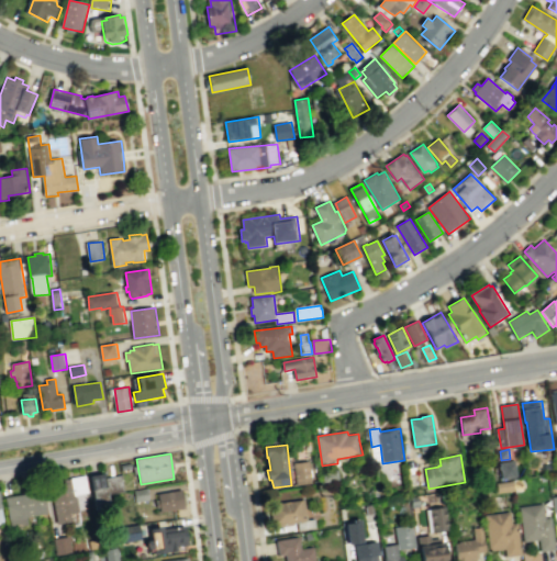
[(296,463),(298,485),(314,484),(311,461),(296,463)]
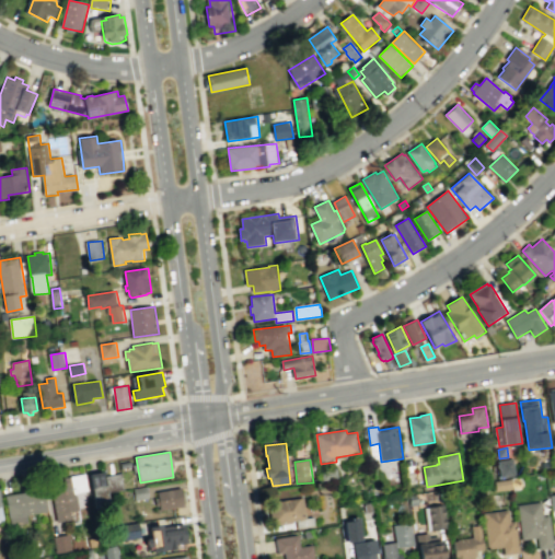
[(499,462),(503,478),(517,476),(515,459),(499,462)]
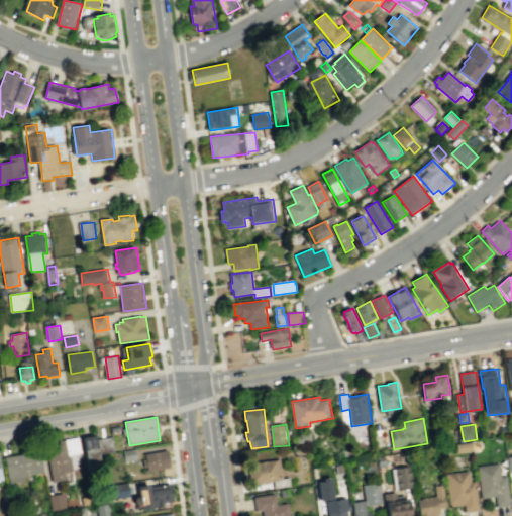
[(84,438),(89,469),(102,467),(97,435),(84,438)]
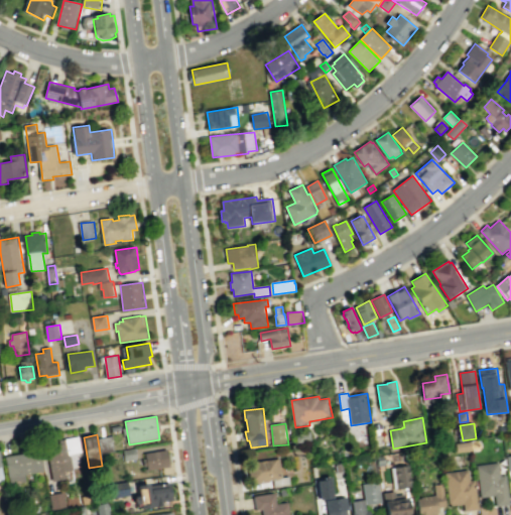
[(67,439),(69,455),(83,453),(80,436),(67,439)]
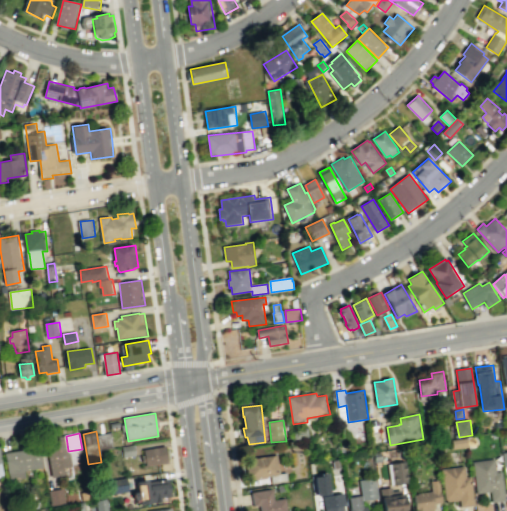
[(98,435),(101,451),(115,449),(112,433),(98,435)]
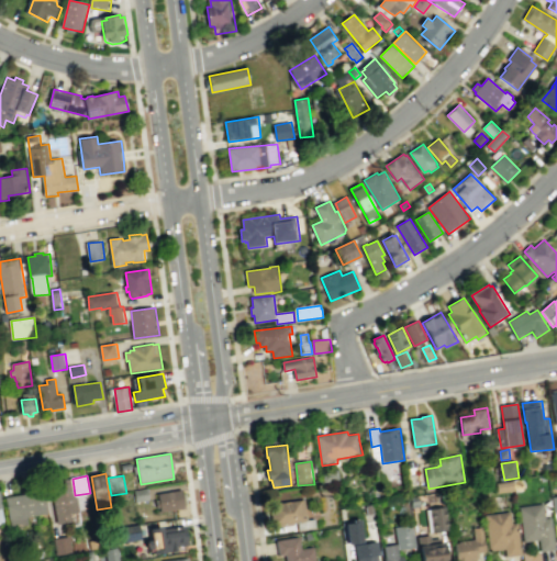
[(499,483),(500,493),(516,491),(514,482),(499,483)]
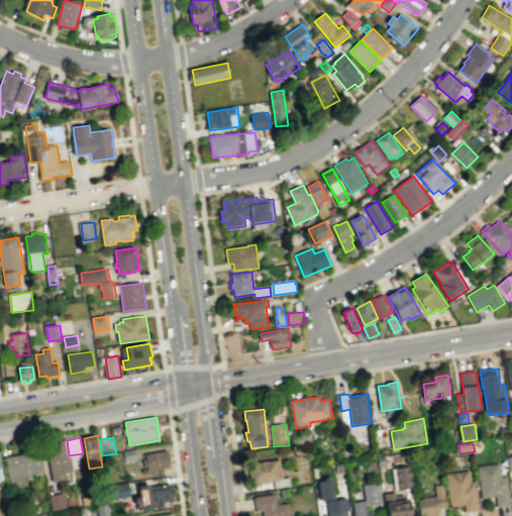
[(47,446),(54,483),(68,481),(67,473),(72,472),(67,445),(56,446),(56,445),(47,446)]
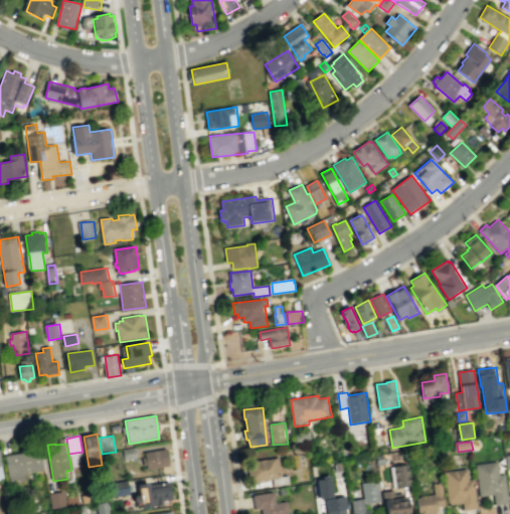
[(124,450),(126,461),(139,458),(137,448),(124,450)]
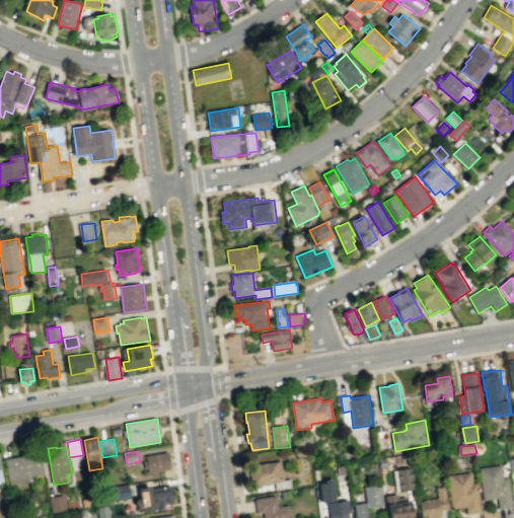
[(147,456),(148,462),(145,462),(146,469),(149,469),(149,473),(172,469),(169,452),(147,456)]
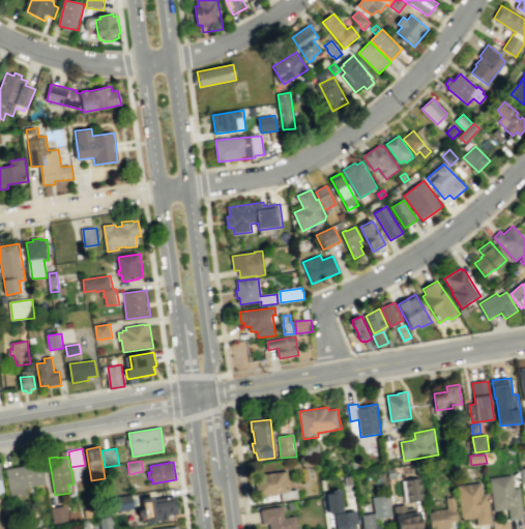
[(11,496),(28,495),(27,488),(47,485),(42,464),(6,469),(11,496)]
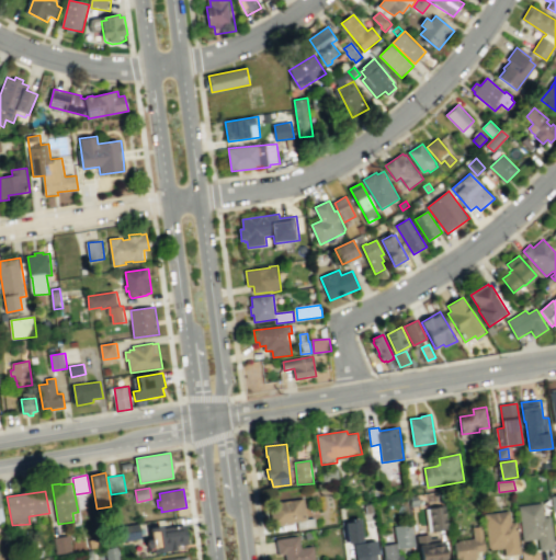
[(411,498),(413,509),(421,506),(420,496),(411,498)]
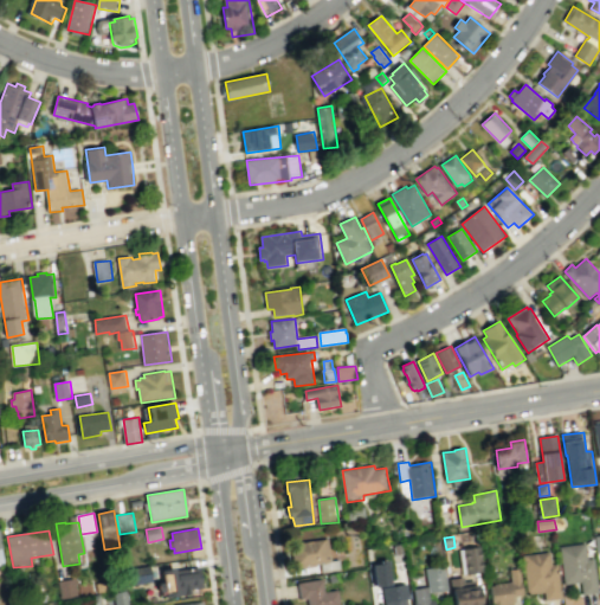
[(295,544),(295,564),(300,568),(318,566),(318,565),(323,564),(333,562),(330,539),(295,544)]
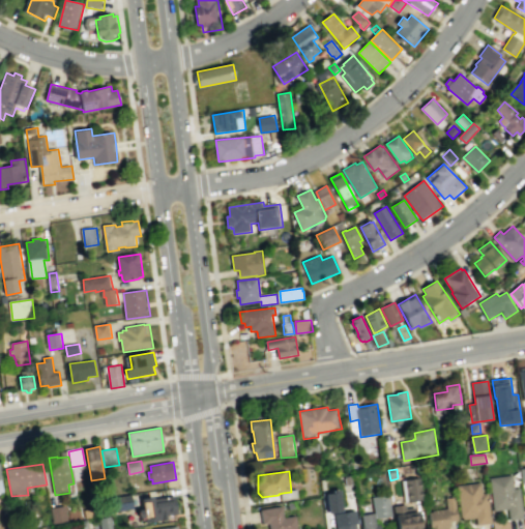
[(496,511),(509,509),(512,521),(524,519),(524,504),(522,489),(516,490),(515,475),(491,478),(496,511)]
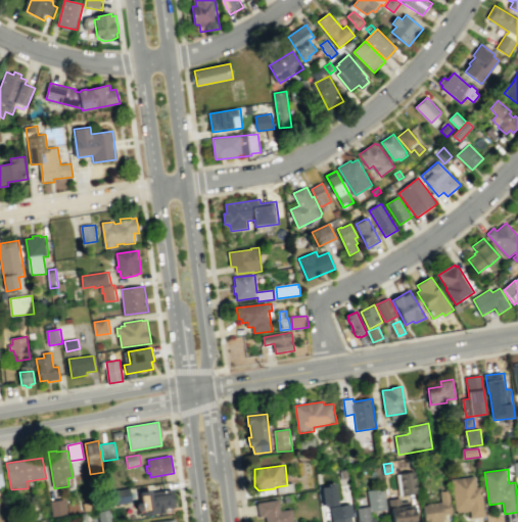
[(402,474),(404,495),(419,493),(416,472),(402,473),(402,474)]
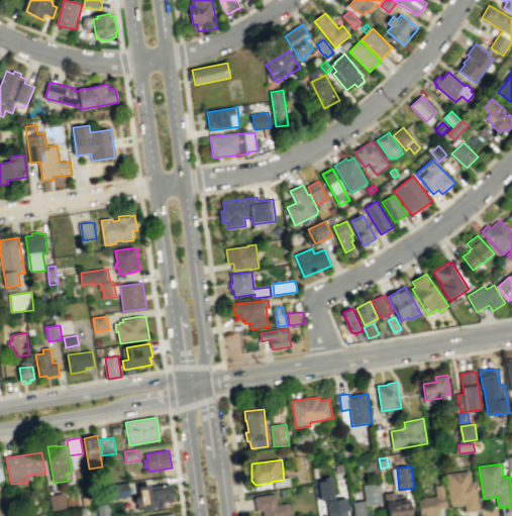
[(447,475),(471,471),(473,483),(478,482),(482,510),(467,512),(466,505),(453,507),(453,505),(451,505),(447,475)]
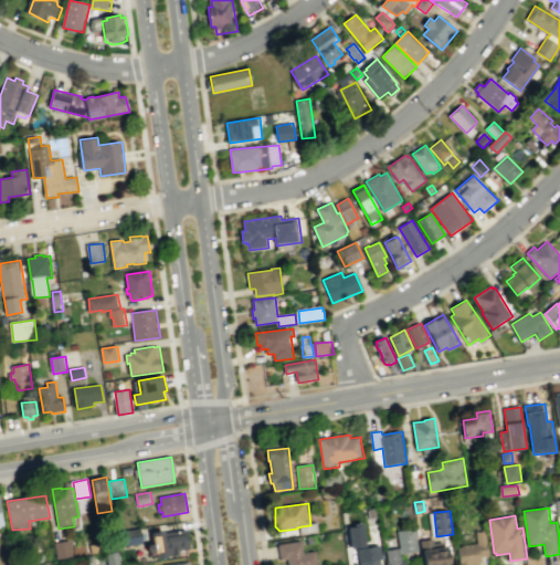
[(352,548),(367,547),(363,523),(356,524),(356,526),(349,527),(352,548)]
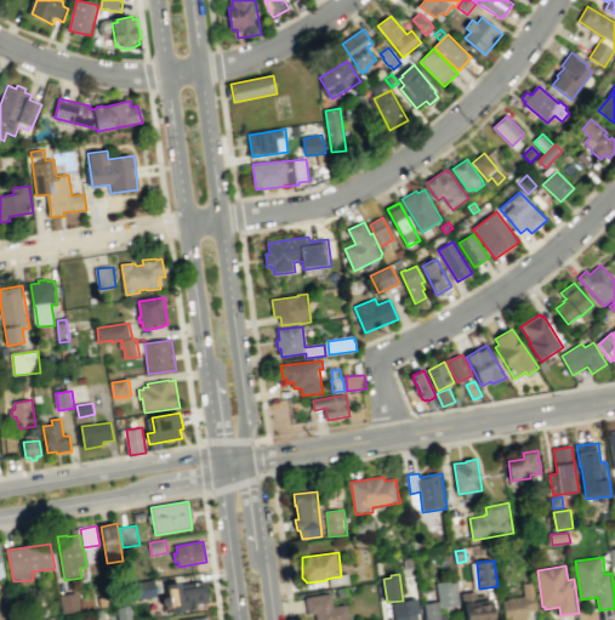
[(331,578),(332,587),(351,584),(349,575),(341,576),(331,578)]
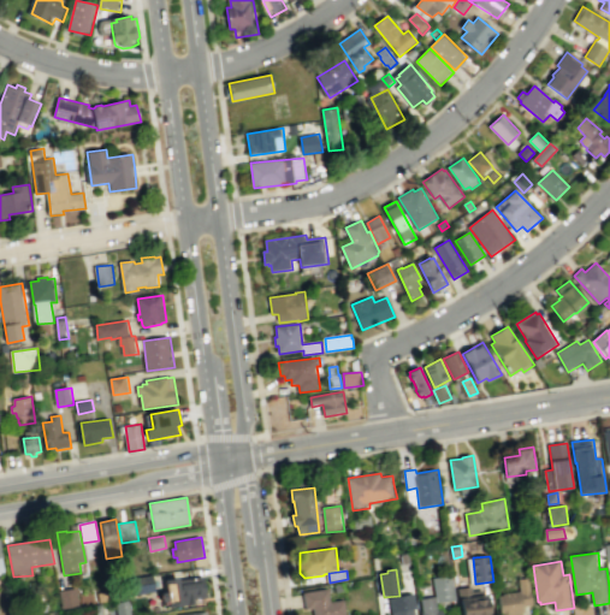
[(136,578),(140,595),(157,591),(154,575),(136,578)]
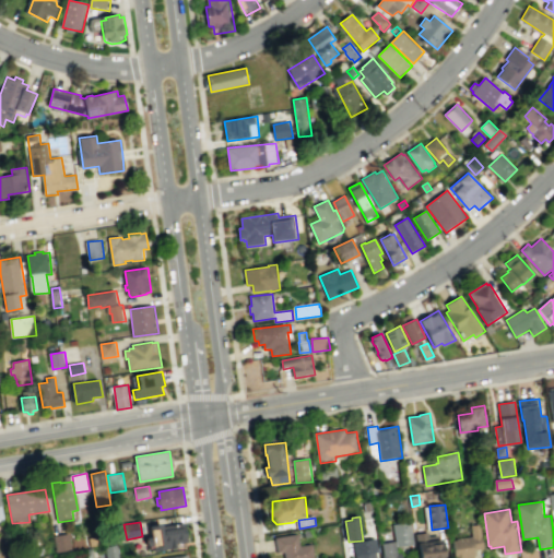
[(393,524),(397,542),(398,547),(415,545),(411,522),(393,524)]
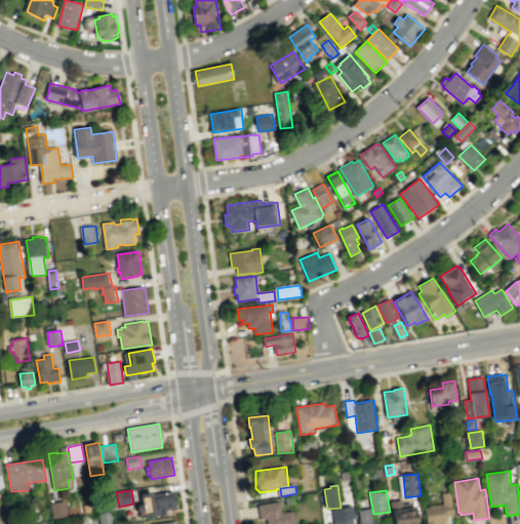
[(142,494),(153,492),(154,494),(174,491),(176,509),(167,510),(168,516),(146,519),(145,513),(138,513),(137,506),(143,505),(142,494)]
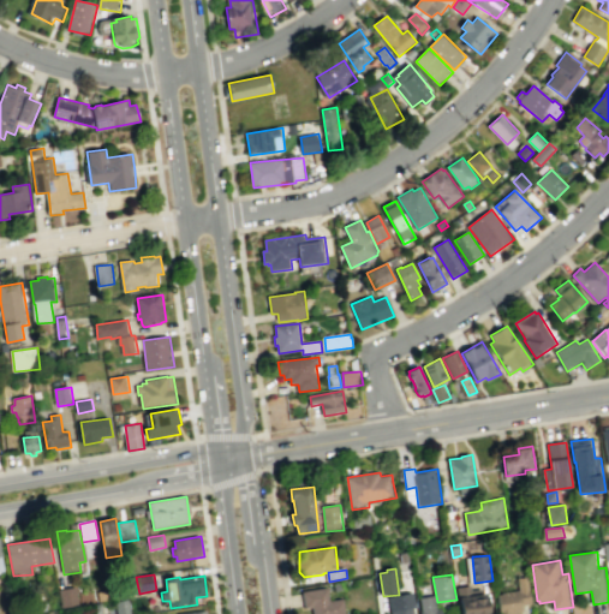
[(503,592),(520,590),(519,578),(530,577),(533,604),(524,606),(525,610),(523,612),(523,613),(505,613),(501,613),(499,596),(503,595),(503,592)]
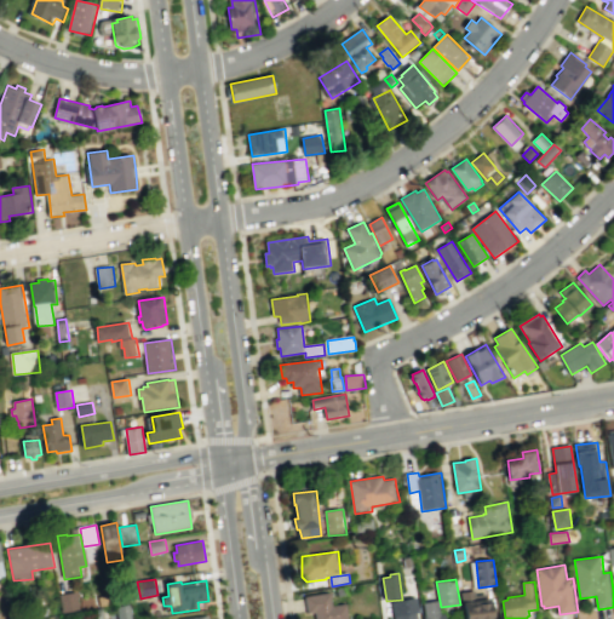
[(465,618),(462,592),(476,591),(478,601),(491,599),(494,618),(465,618)]
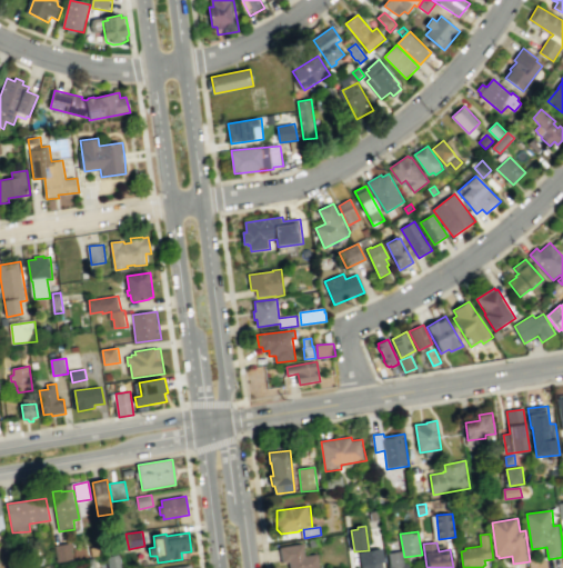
[(56,546),(59,562),(74,560),(71,544),(56,546)]
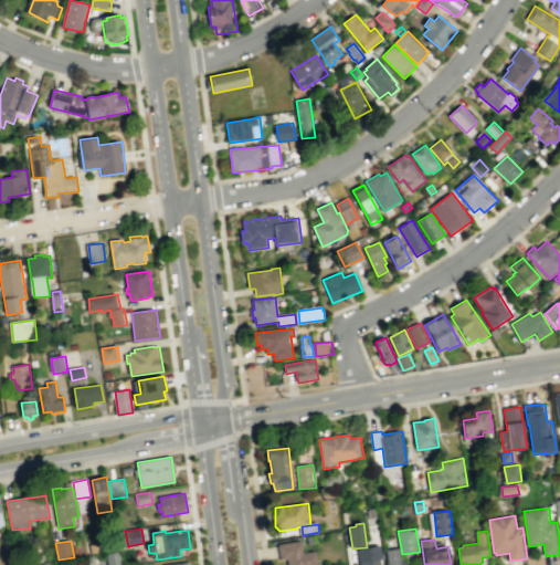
[(280,545),(282,561),(289,560),(289,564),(319,564),(318,551),(305,553),(303,541),(280,545)]
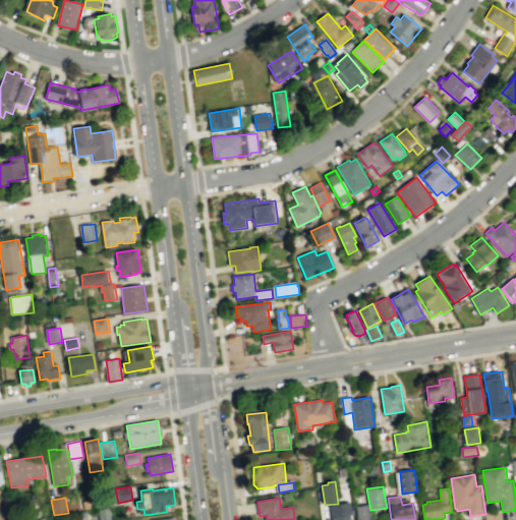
[(330,506),(333,519),(352,519),(351,515),(353,515),(351,502),(330,506)]
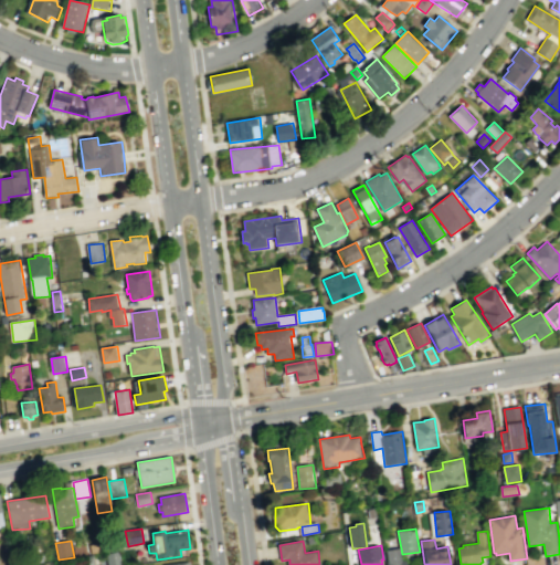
[(387,551),(389,564),(408,564),(407,561),(403,561),(402,554),(401,548),(387,551)]
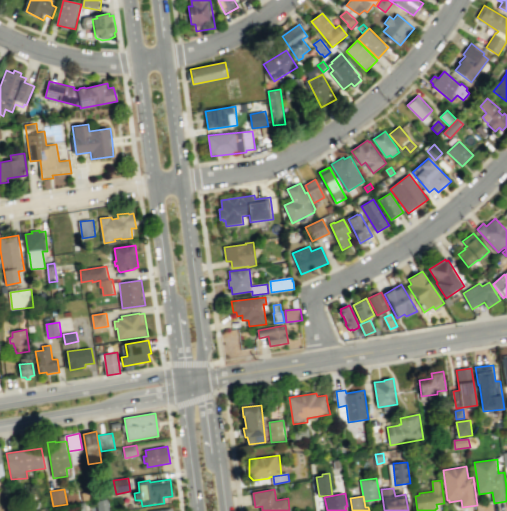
[(97,501),(99,510),(110,510),(108,499),(97,501)]
